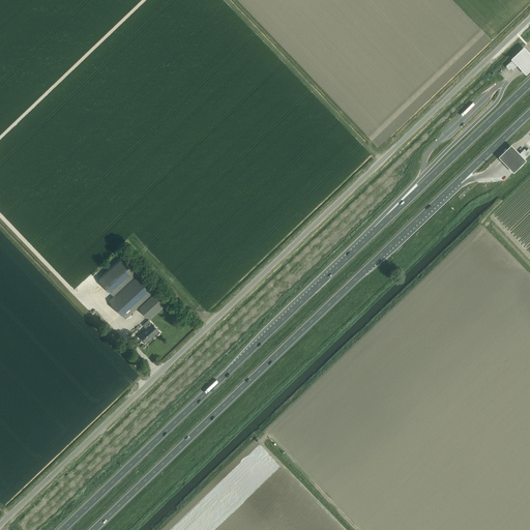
[(524,47),(511,59),(516,63),(520,67),(521,68),(522,69),(527,75),(529,70),(529,53),(529,52),(524,47)]
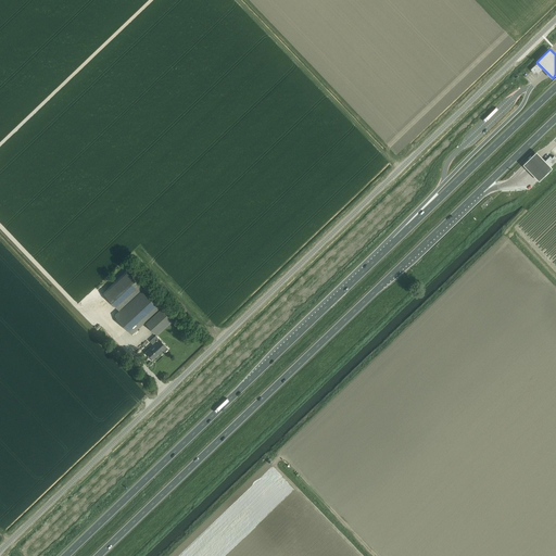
[(539,62),(531,70),(534,73),(536,72),(539,73),(544,67),(539,62)]
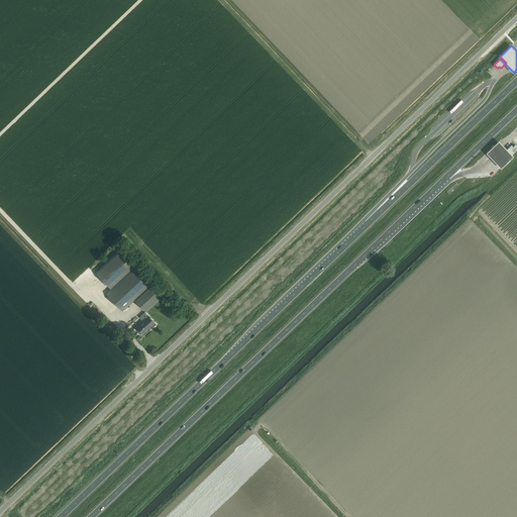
[(472,89),(457,97),(459,100),(474,92),(472,89)]
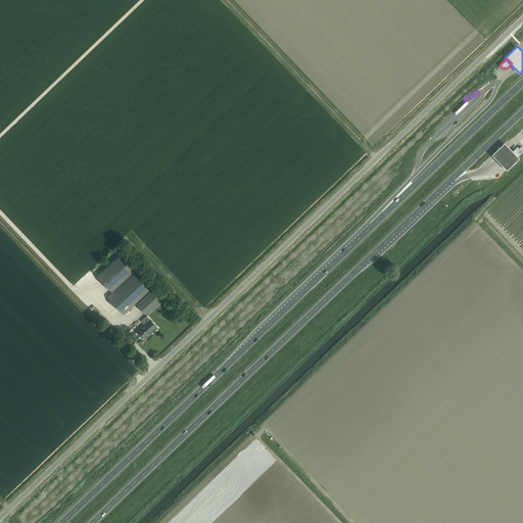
[(463,113),(465,115),(474,106),(471,104),(463,113)]
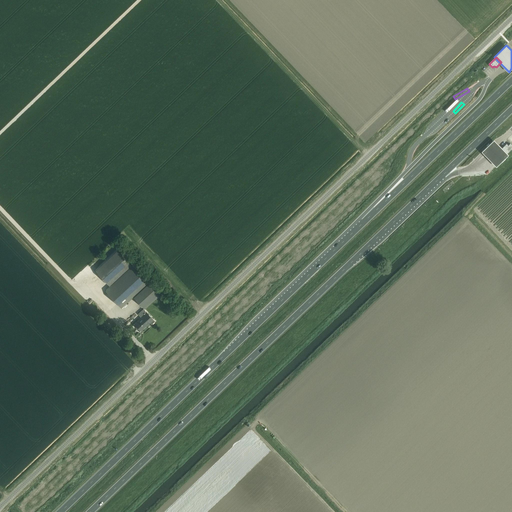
[(494,140),(482,152),(486,156),(492,162),(496,167),(508,155),(499,146),(498,145),(494,140)]
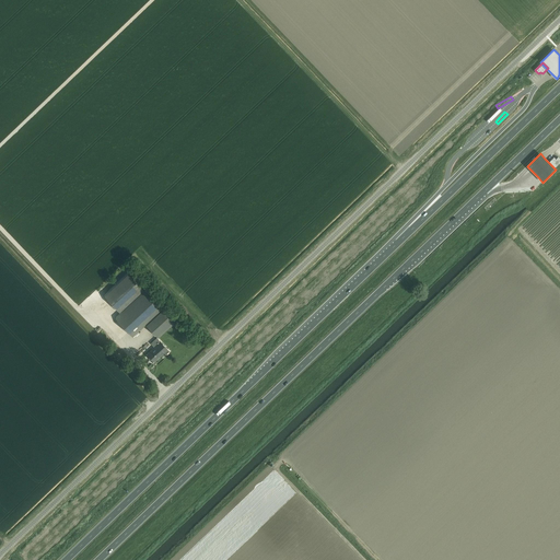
[(555,168),(559,162),(559,159),(558,156),(556,159),(555,156),(548,163),(555,168)]
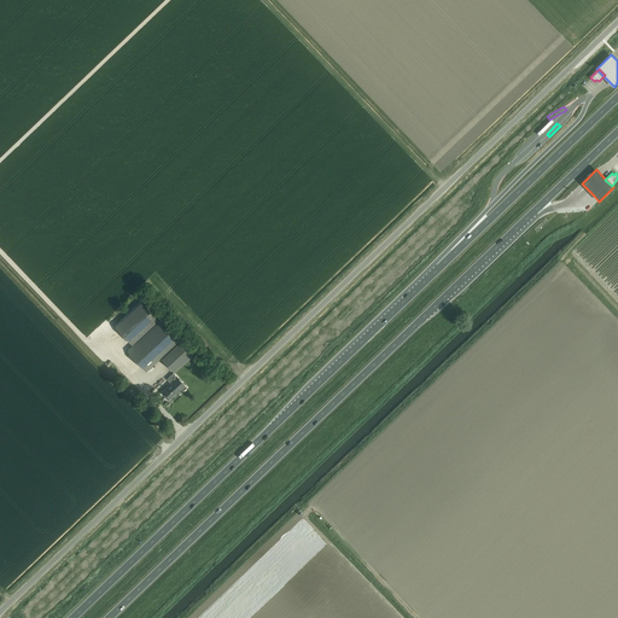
[(132,344),(158,320),(143,302),(116,327),(132,344)]
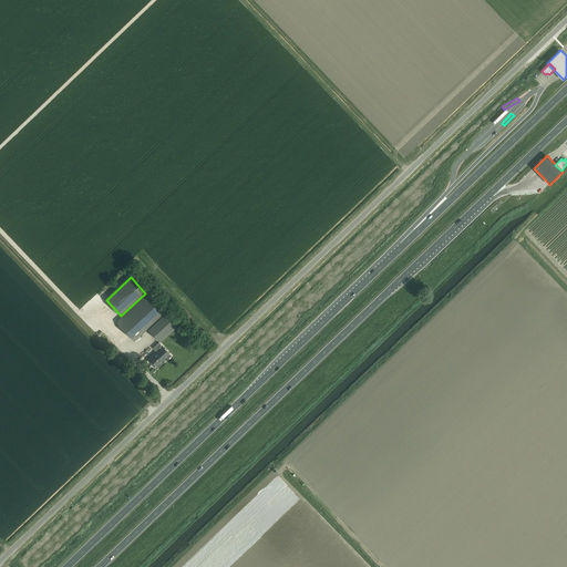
[(164,313),(146,295),(117,322),(134,341),(164,313)]
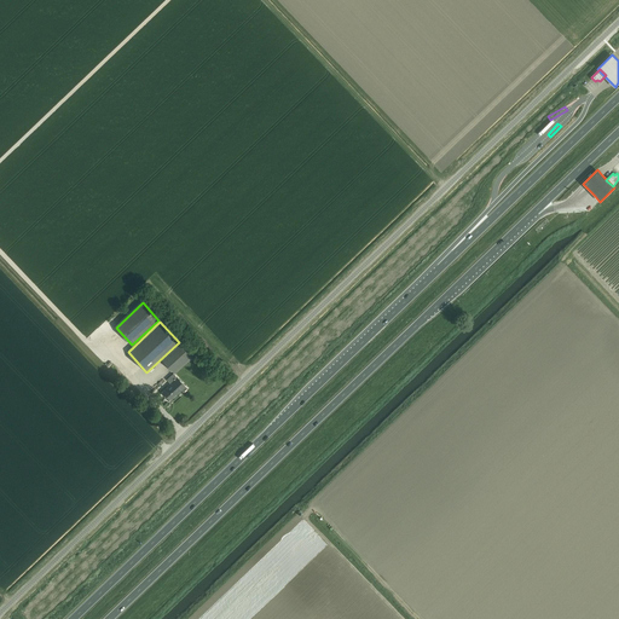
[(175,374),(192,357),(180,343),(162,359),(175,374)]
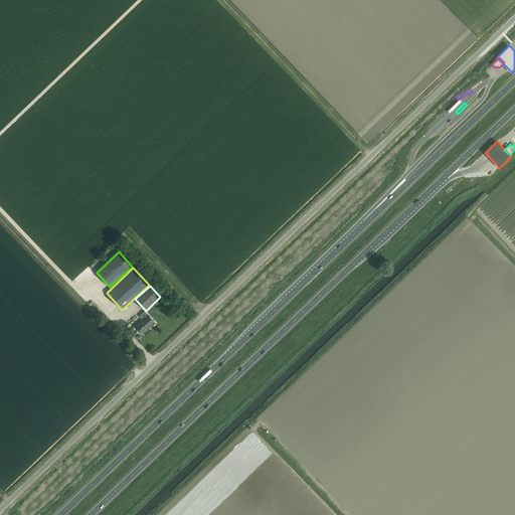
[(137,325),(143,332),(149,327),(148,326),(151,324),(153,326),(156,323),(145,311),(140,315),(143,319),(137,325)]
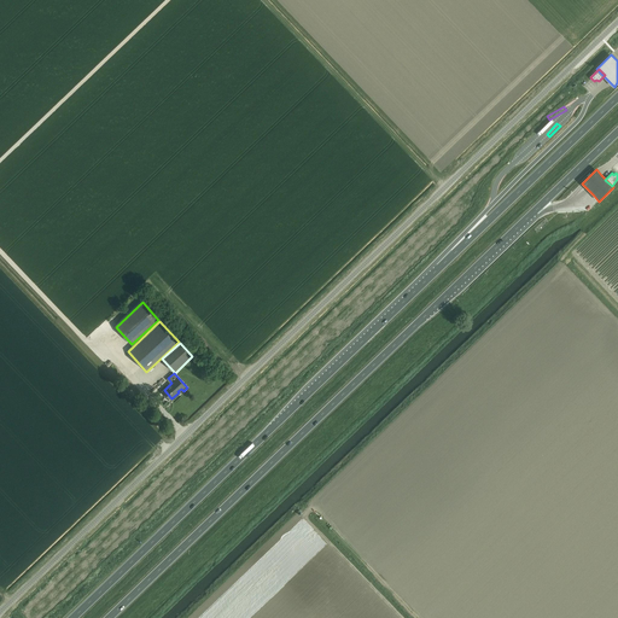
[(175,516),(187,505),(185,502),(173,513),(175,516)]
